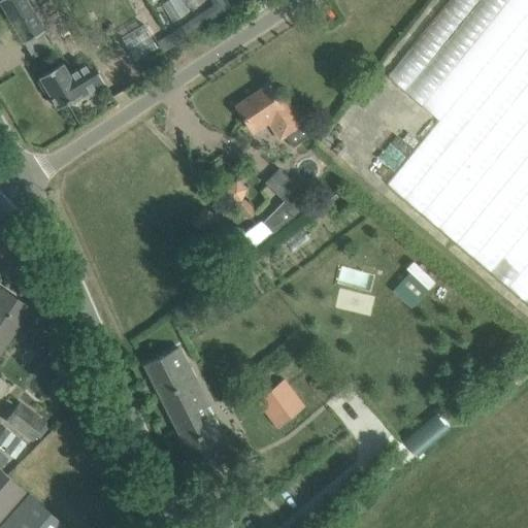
[(27,0),(0,0),(0,1),(25,43),(43,32),(45,31),(27,0)]
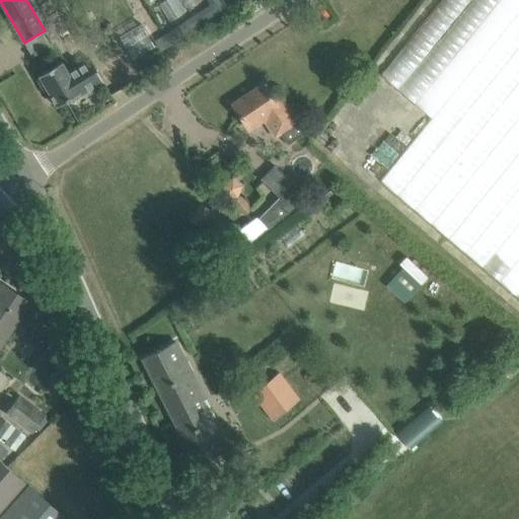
[(518,0),(442,0),(382,76),(432,116),(374,189),(518,302),(518,0)]
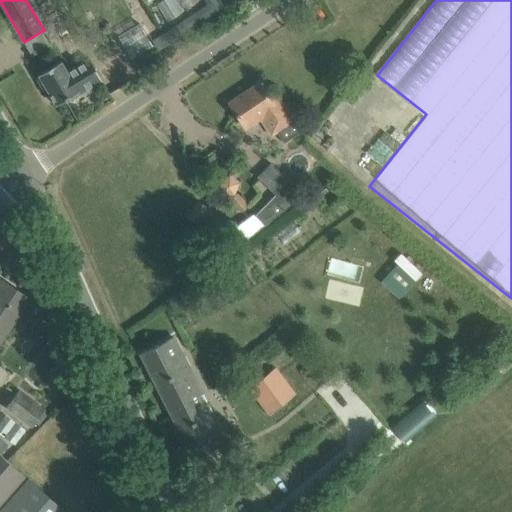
[(65,99),(67,102),(103,81),(89,58),(68,71),(62,61),(39,75),(40,77),(38,79),(44,90),(47,88),(56,104),(65,99)]
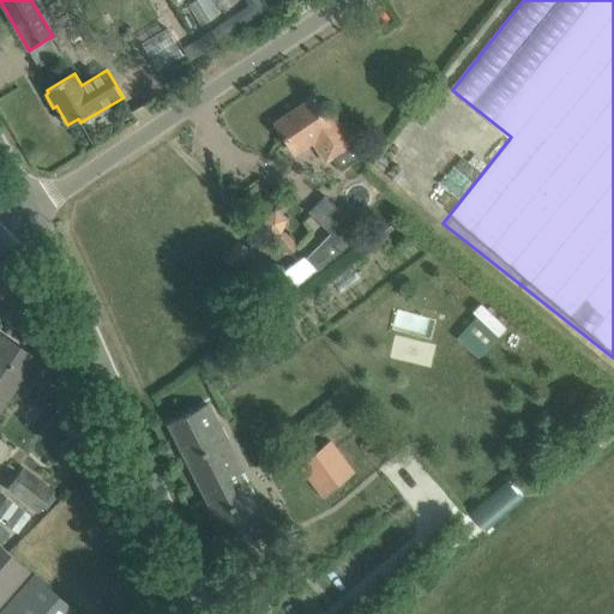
[(362,157),(351,139),(337,120),(327,126),(311,98),(275,122),(294,151),(308,142),(321,161),(330,155),(341,172),(362,157)]
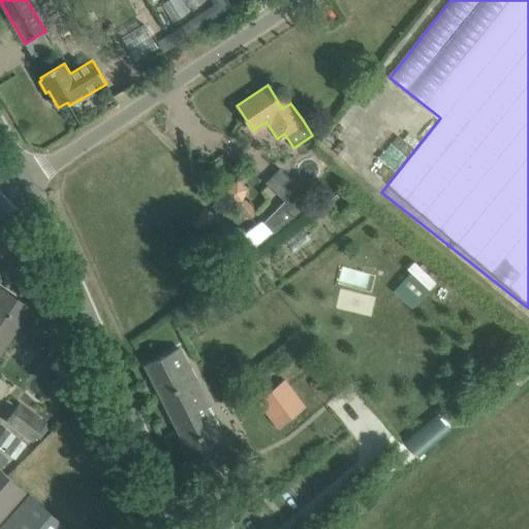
[(262,219),(243,236),(253,249),(271,236),(275,232),(313,201),(302,190),(279,168),(266,182),(285,201),(265,221),(262,219)]
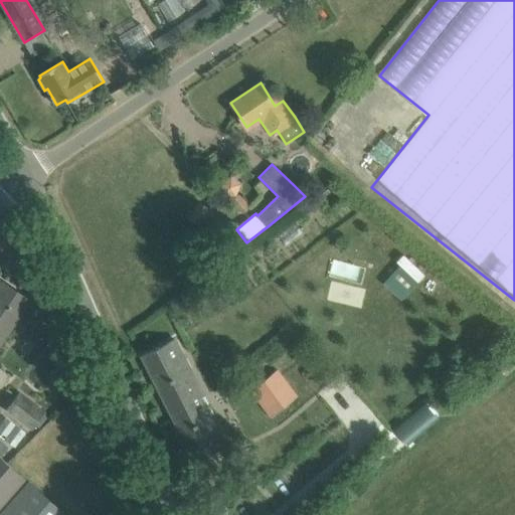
[(232,174),(220,181),(228,194),(240,186),(232,174)]
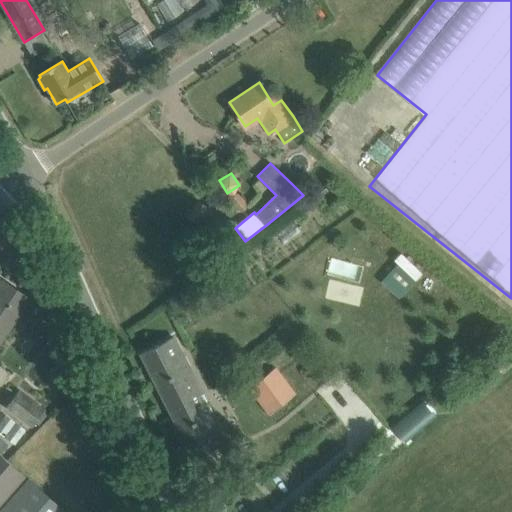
[(238,193),(230,201),(242,213),(250,204),(238,193)]
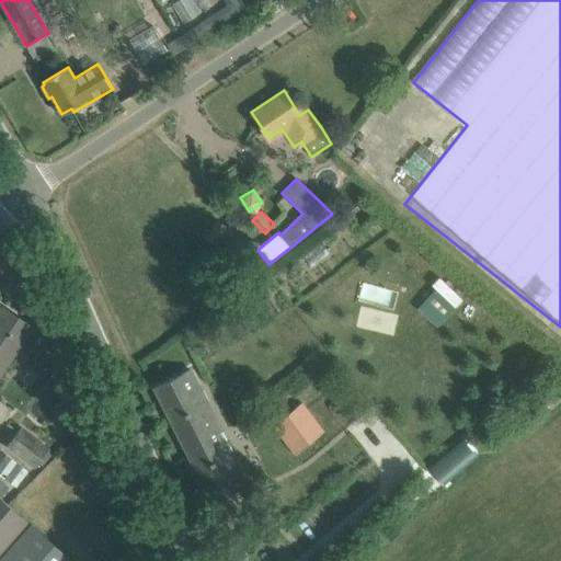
[(228,230),(217,221),(206,237),(217,245),(228,230)]
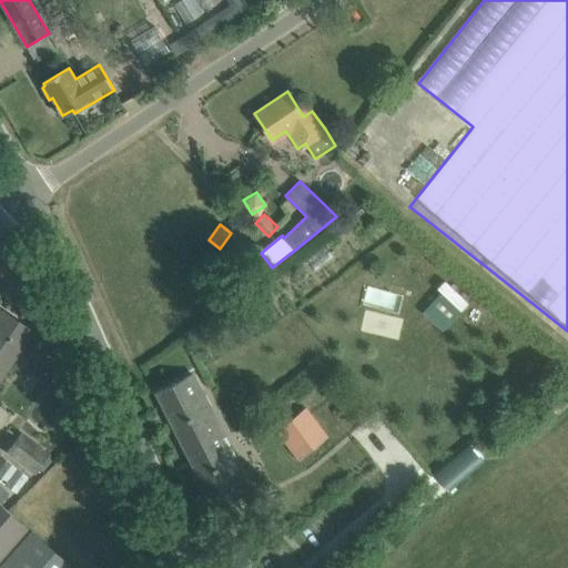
[(456,311),(465,304),(445,279),(437,285),(456,311)]
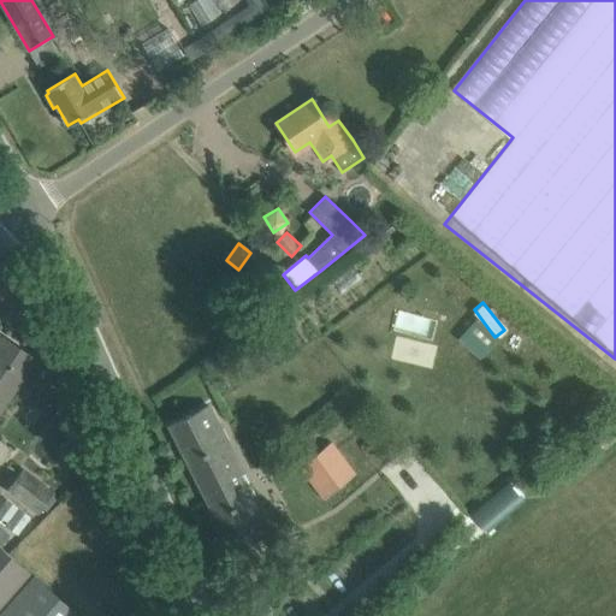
[(5,337),(0,343),(0,410),(36,359),(5,337)]
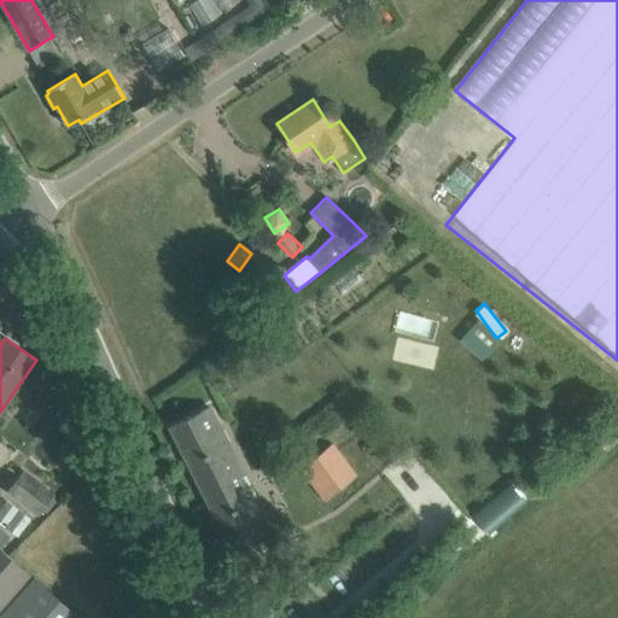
[(237,555),(258,543),(272,537),(261,517),(275,508),(238,437),(226,443),(209,408),(172,427),(237,555)]
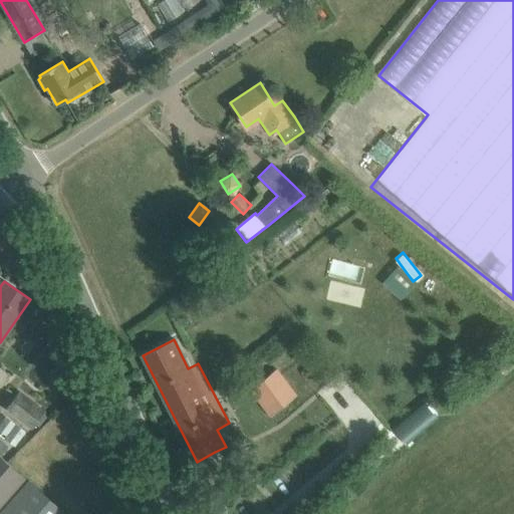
[(275,370),(250,392),(270,414),(294,394),(275,370)]
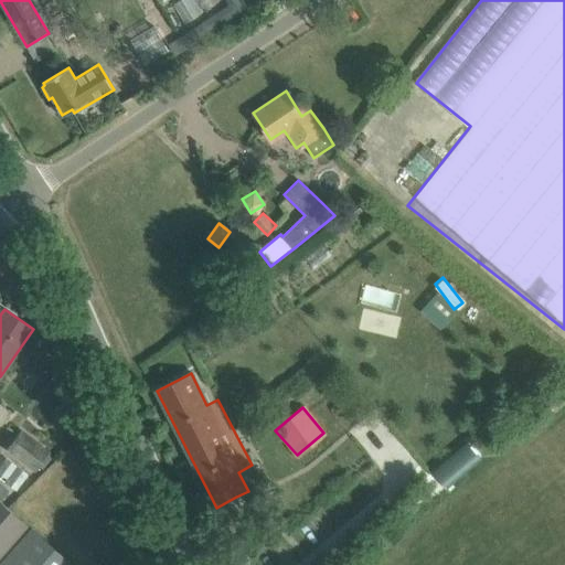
[(8,449),(36,470),(49,452),(21,432),(8,449)]
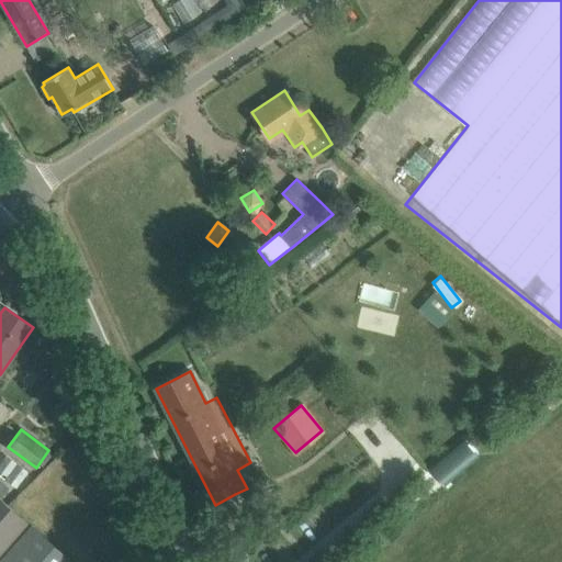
[(464,439),(429,468),(445,485),(479,457),(464,439)]
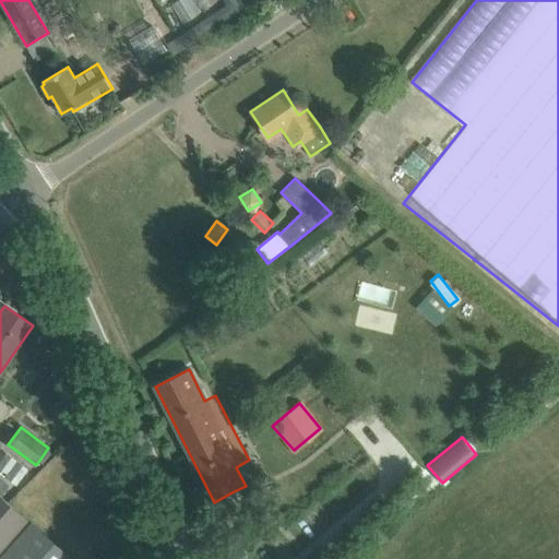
[(10,486),(0,477),(0,492),(10,501),(20,490),(12,484),(10,486)]
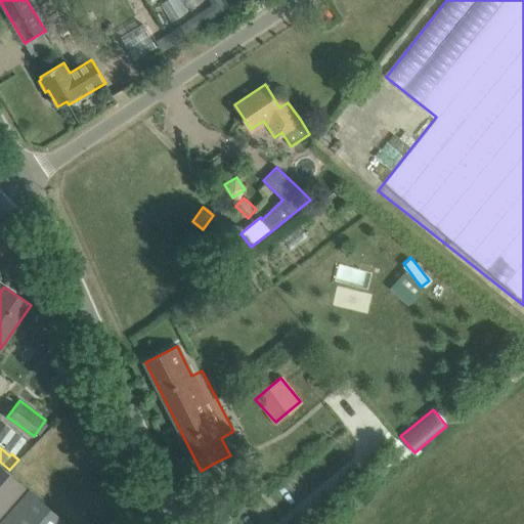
[(0,523),(30,490),(0,463),(0,523)]
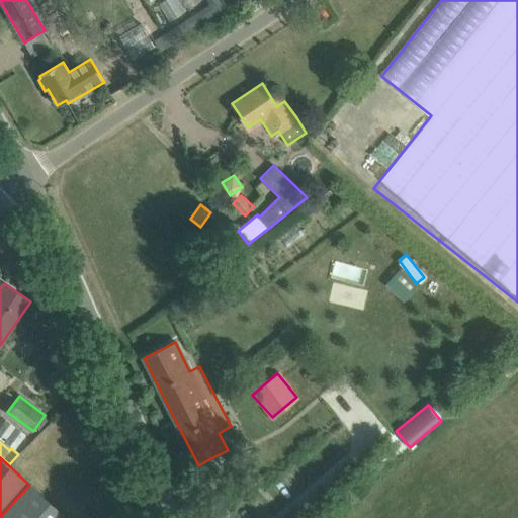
[(0,517),(67,517),(29,485),(0,517)]
